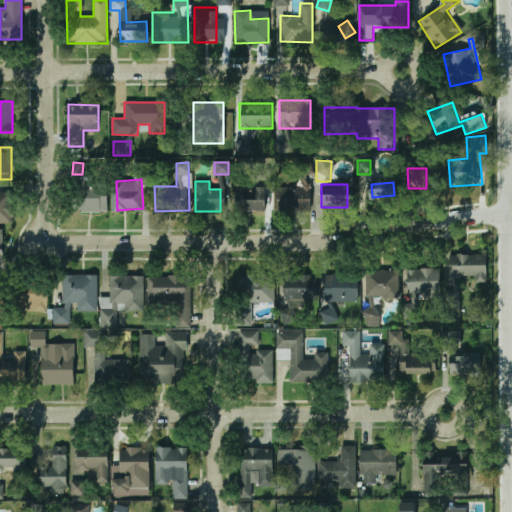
[(77,187),(77,213),(105,213),(105,187),(77,187)]
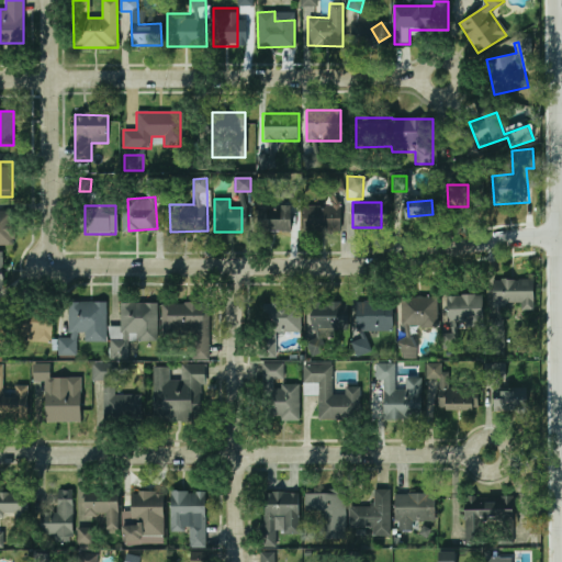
[(304,232),(341,232),(341,205),(304,205),(304,232)]
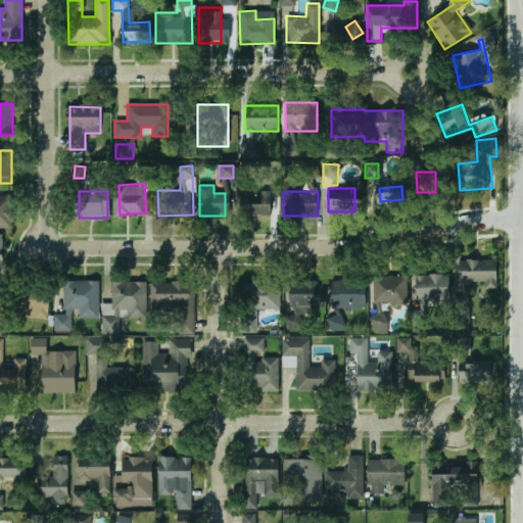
[(273,216),(273,192),(239,193),(240,217),(273,216)]
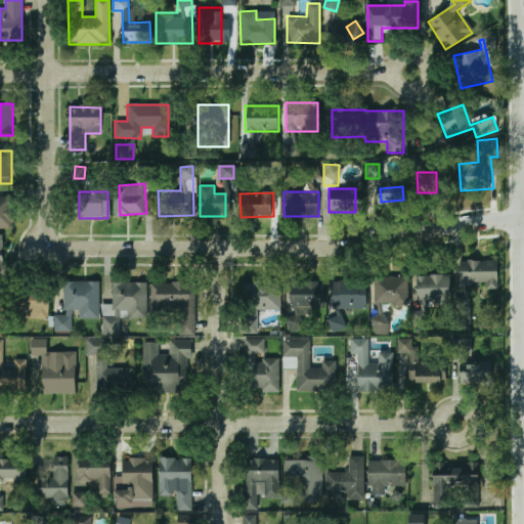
[(0,198),(0,228),(12,228),(12,198),(0,198)]
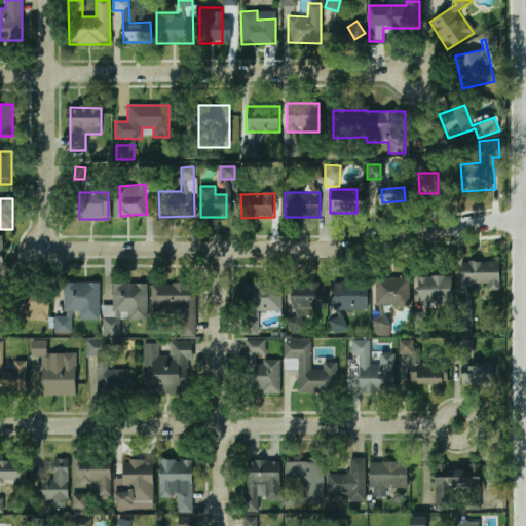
[(500,288),(500,261),(462,261),(462,288),(500,288)]
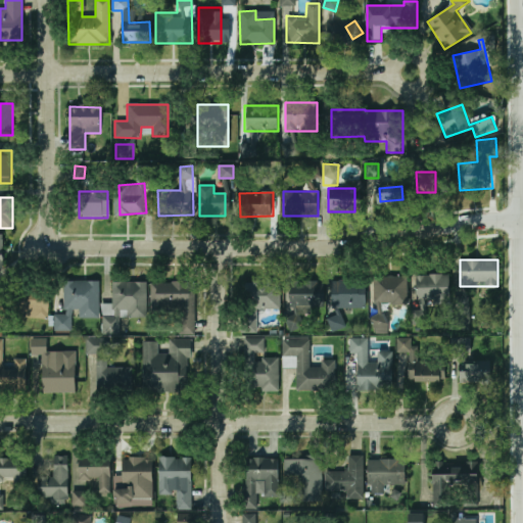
[(449,303),(449,275),(416,275),(416,303),(449,303)]
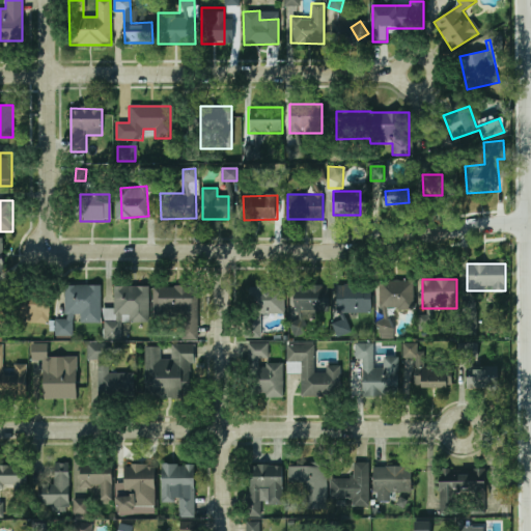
[(413,281),(379,281),(379,309),(413,309),(413,281)]
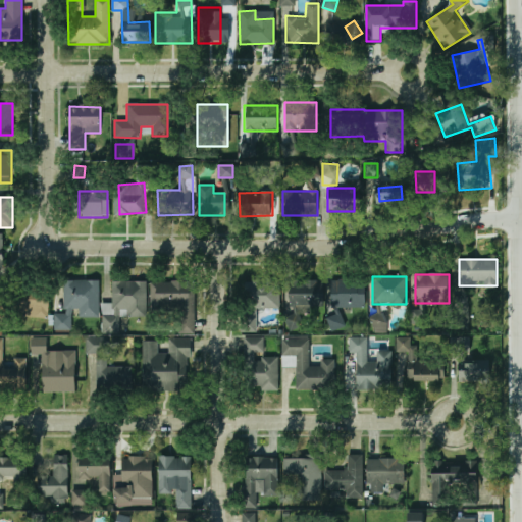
[(244,279),(244,309),(278,309),(278,279),(244,279)]
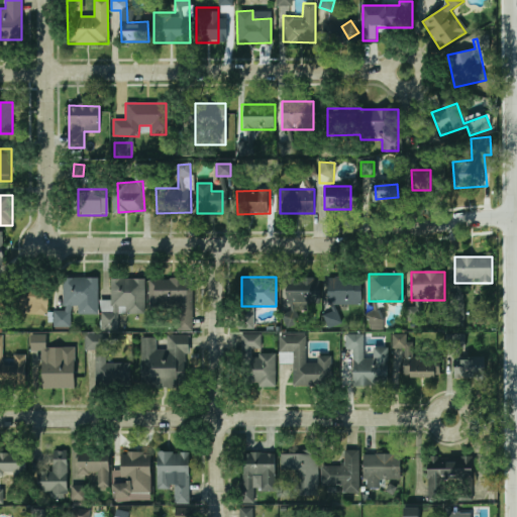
[(96,278),(63,279),(63,311),(55,311),(55,326),(70,326),(70,313),(97,313),(96,278)]
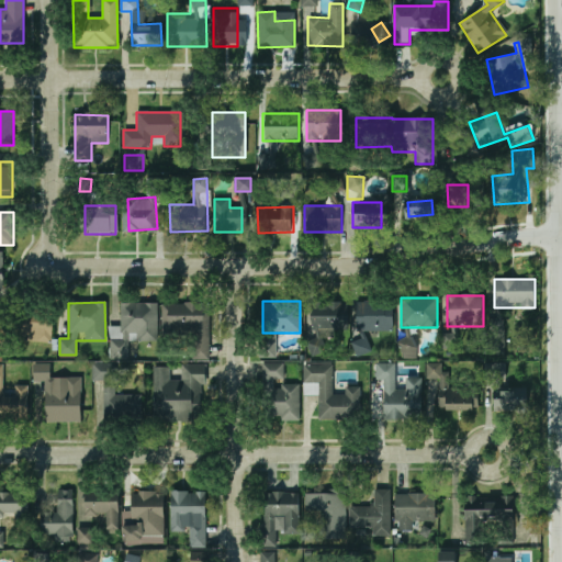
[(311,330),(349,330),(349,302),(311,302),(311,330)]
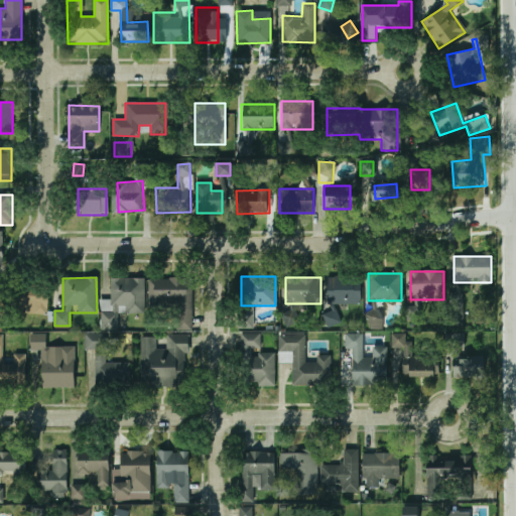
[(143,278),(110,278),(110,299),(100,299),(100,329),(117,329),(117,313),(143,313),(143,278)]
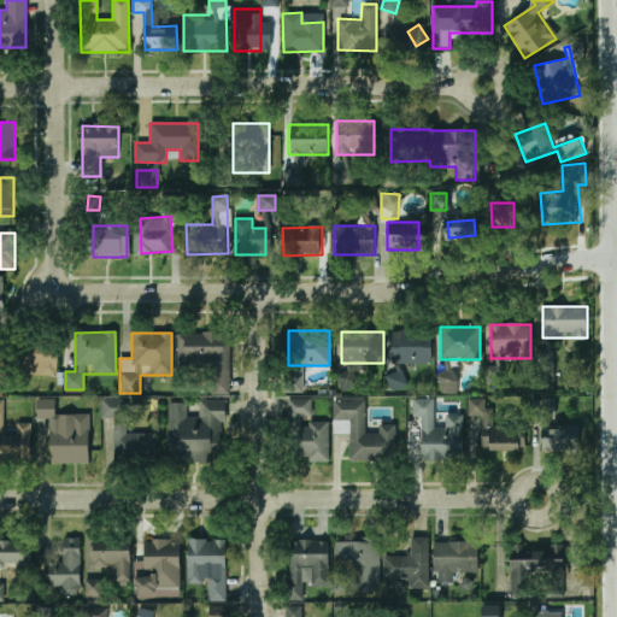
[(176,333),(176,368),(207,368),(207,395),(229,395),(230,333),(176,333)]
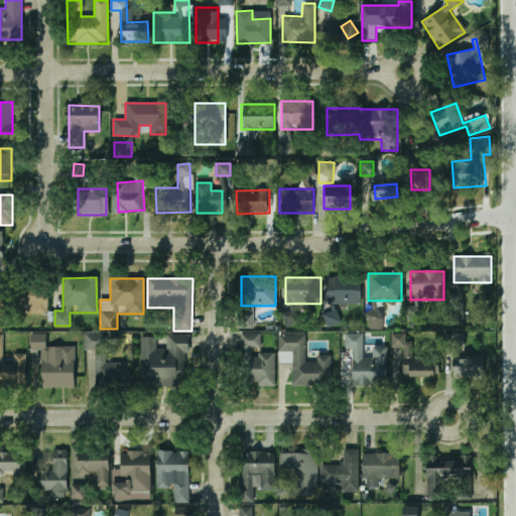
[(328,304),(361,304),(361,279),(328,279),(328,304)]
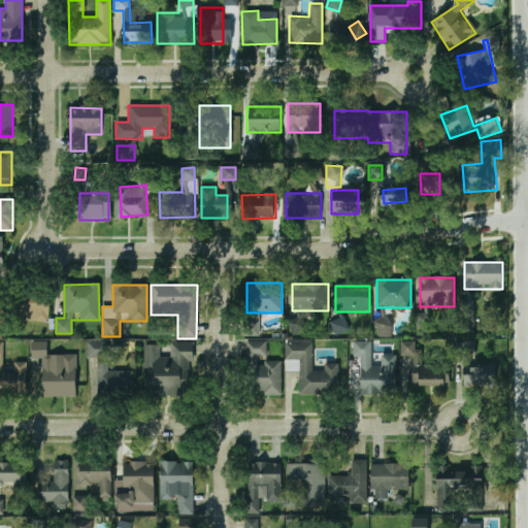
[(47,322),(48,291),(9,290),(9,322),(47,322)]
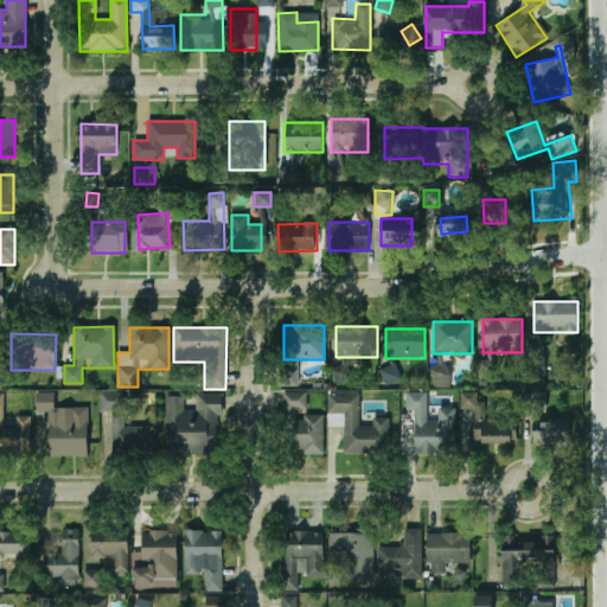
[(545,350),(530,349),(530,381),(544,381),(545,350)]
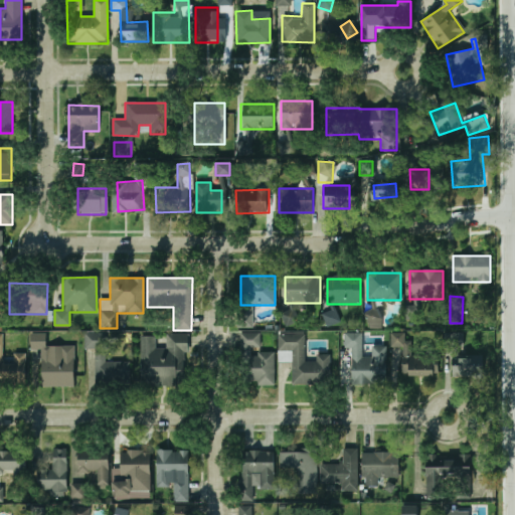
[(414,319),(414,305),(405,306),(406,319),(414,319)]
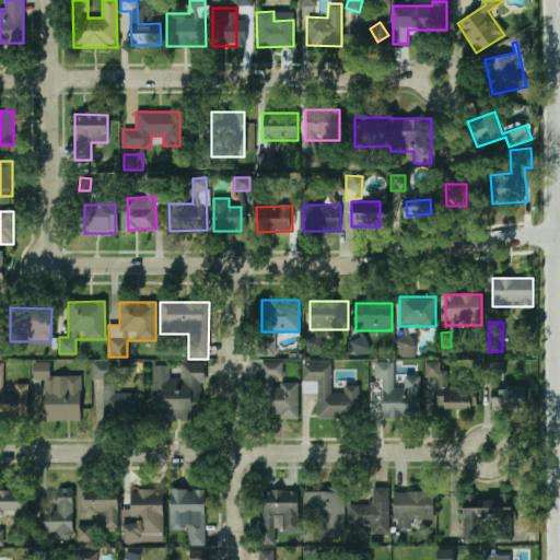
[(372,350),(365,336),(351,341),(357,357),(372,350)]
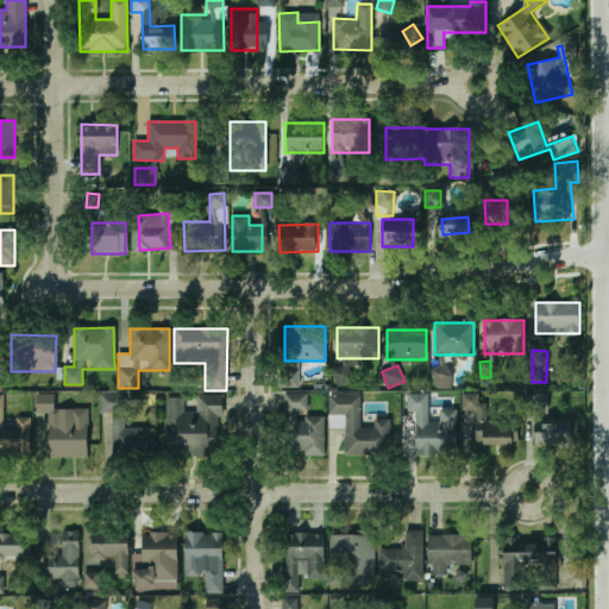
[(112,413),(112,456),(152,456),(152,427),(125,427),(125,394),(100,394),(100,413),(112,413)]
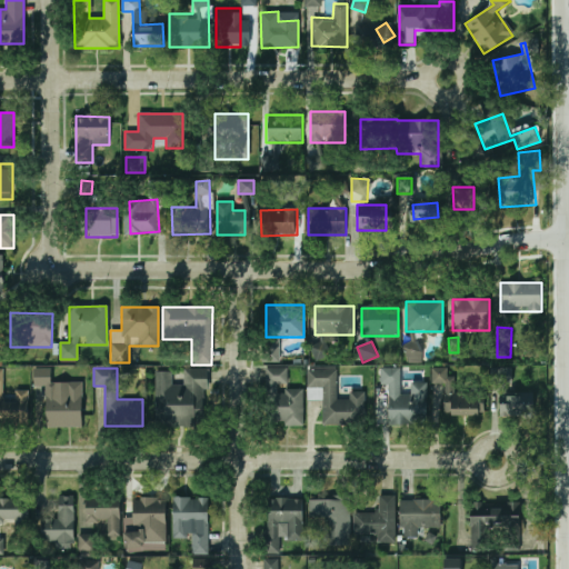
[(265,368),(263,425),(300,426),(301,389),(287,388),(287,368),(265,368)]
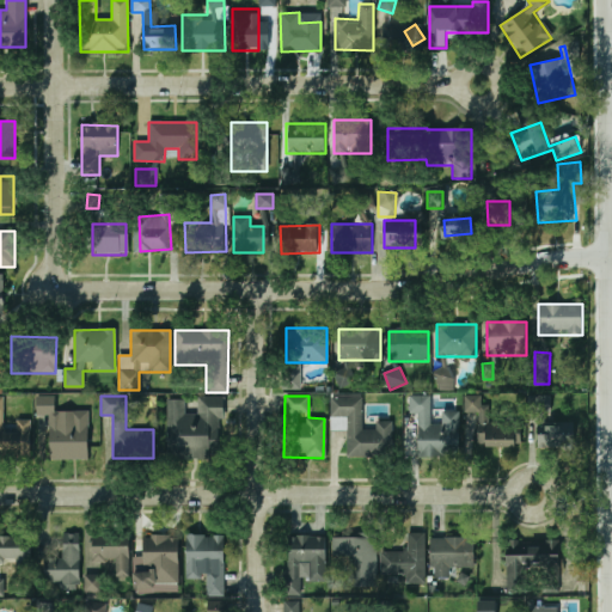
[(459,456),(459,412),(441,412),(441,424),(430,424),(430,396),(410,396),(410,414),(418,414),(418,456),(459,456)]
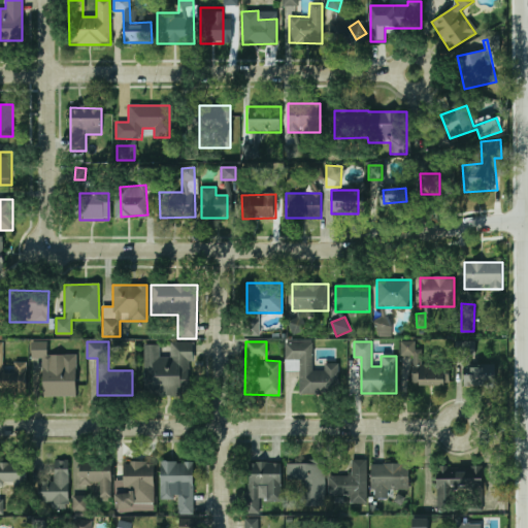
[(454,356),(475,356),(475,341),(454,341),(454,356)]
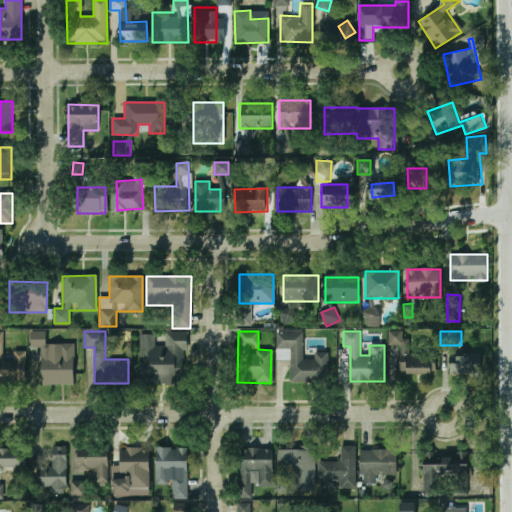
[(46,332),(29,332),(29,346),(46,346),(46,332)]
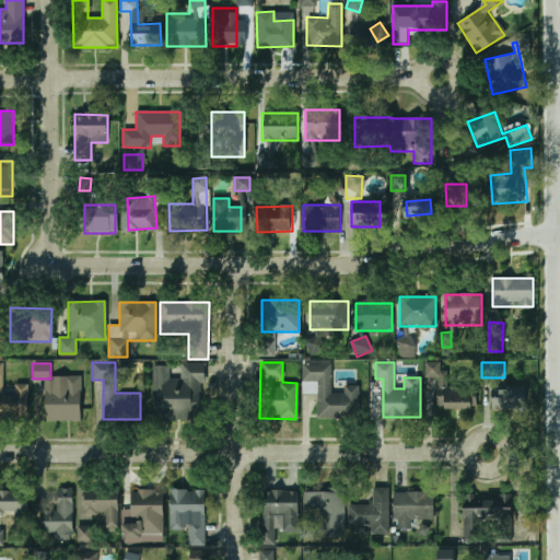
[(152,365),(153,419),(202,419),(202,363),(179,364),(179,377),(170,378),(170,365),(152,365)]
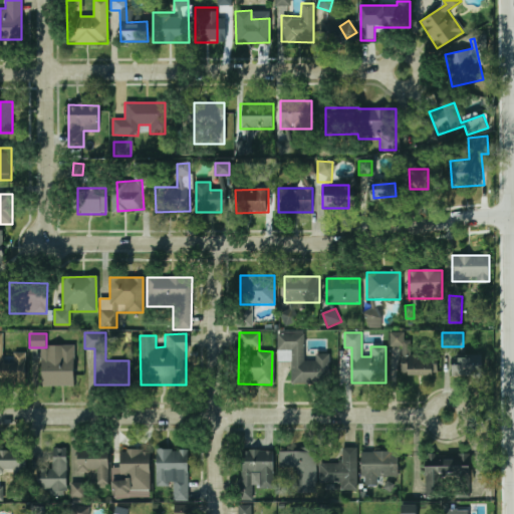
[(276,333),(276,361),(291,361),(291,382),(329,382),(329,353),(315,354),(315,360),(303,360),(303,333),(276,333)]
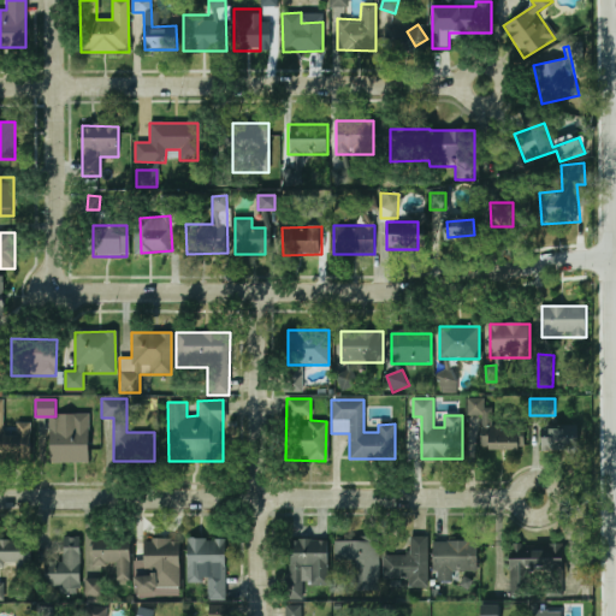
[(483,400),(468,400),(468,414),(481,414),(481,451),(526,450),(525,425),(492,426),(492,410),(483,410),(483,400)]
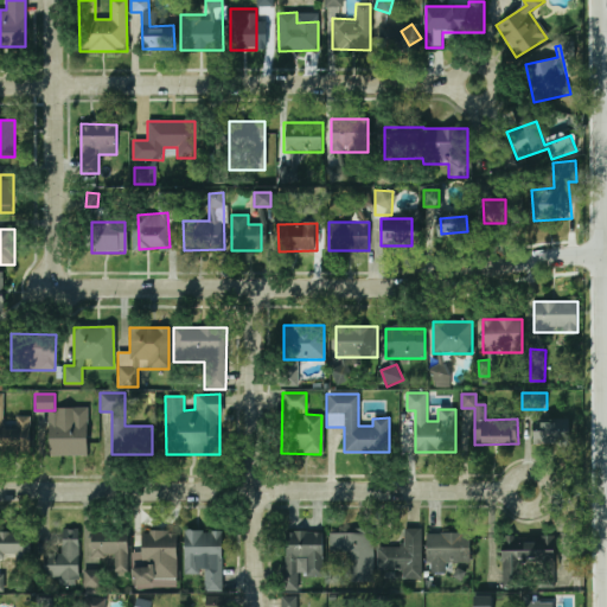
[(69,408),(69,417),(50,417),(50,455),(89,455),(88,408),(69,408)]
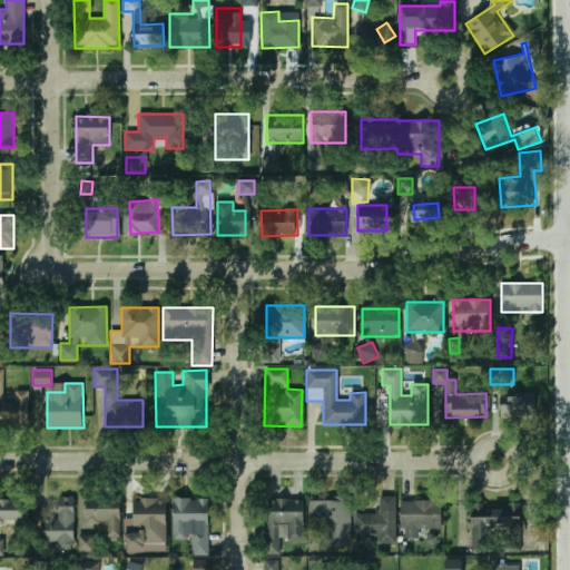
[(0,401),(0,424),(29,424),(28,389),(15,390),(15,401),(0,401)]
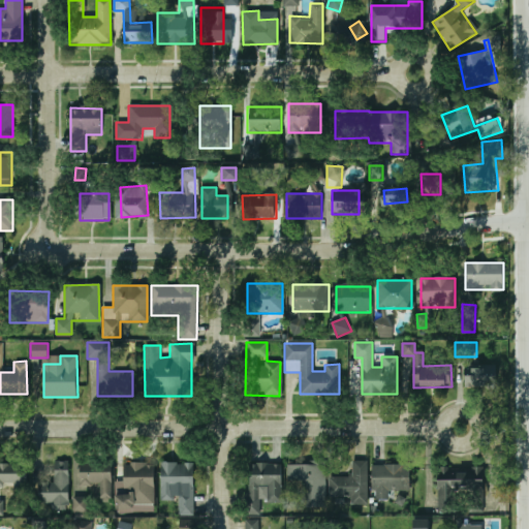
[(495,369),(466,369),(466,387),(495,387),(495,369)]
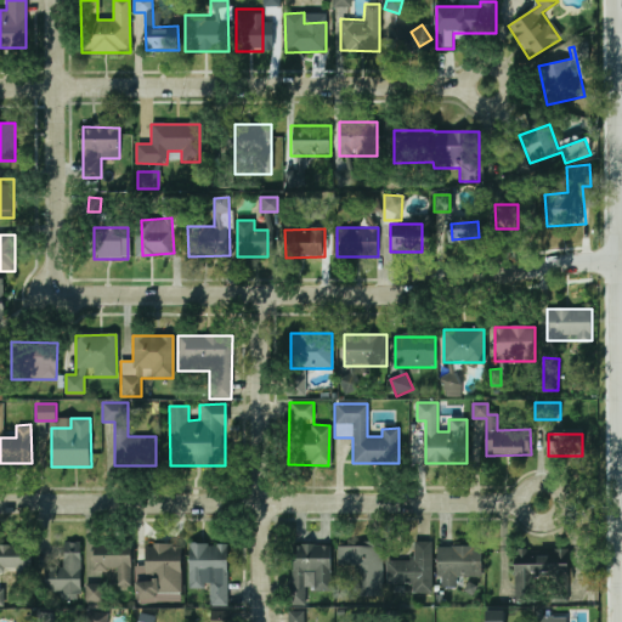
[(44,593),(60,593),(60,600),(80,600),(80,542),(63,541),(62,567),(44,567),(44,593)]
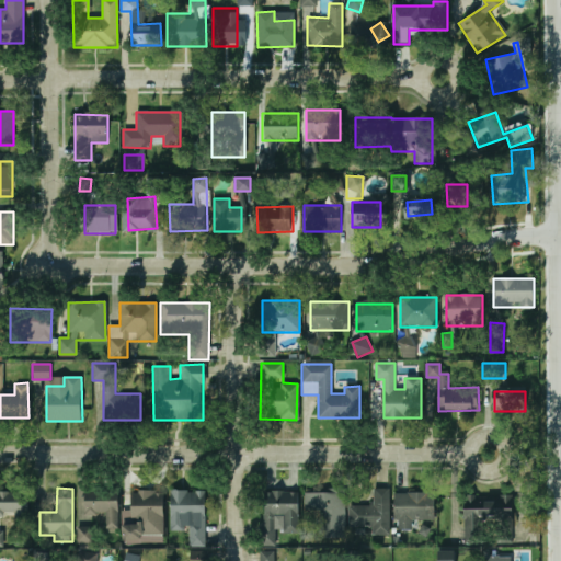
[(117,489),(84,489),(84,514),(104,514),(104,529),(117,529),(117,489)]
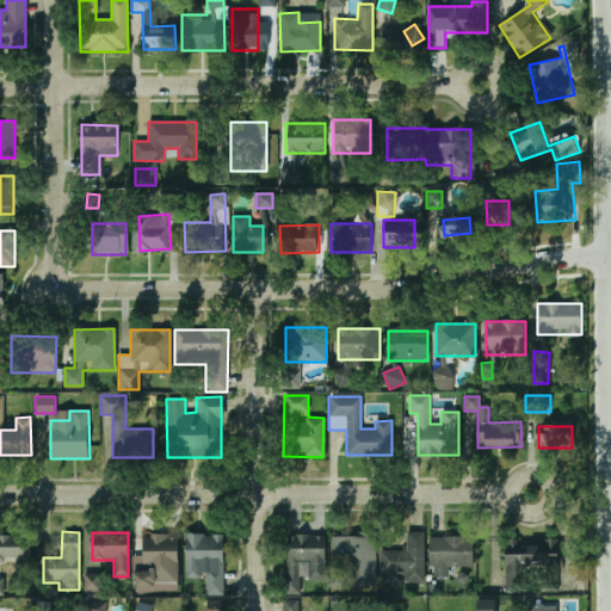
[(378,574),(405,574),(405,582),(423,582),(421,532),(403,532),(405,550),(378,550),(378,574)]
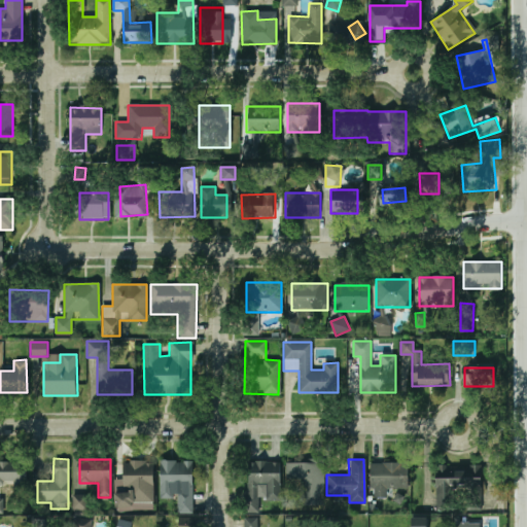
[(177,513),(192,513),(192,460),(160,460),(160,499),(177,499),(177,513)]
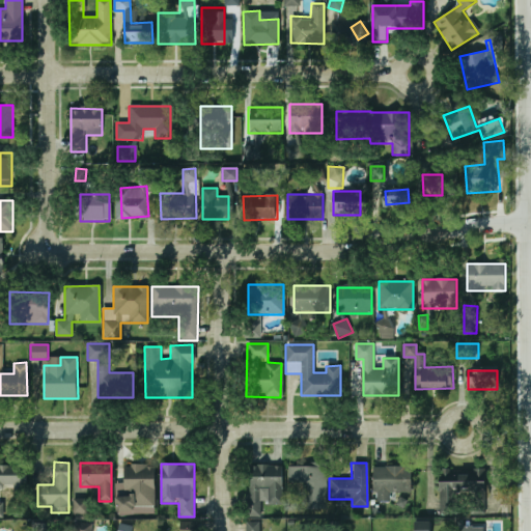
[(0,465),(0,485),(12,485),(14,491),(26,490),(26,465),(0,465)]
